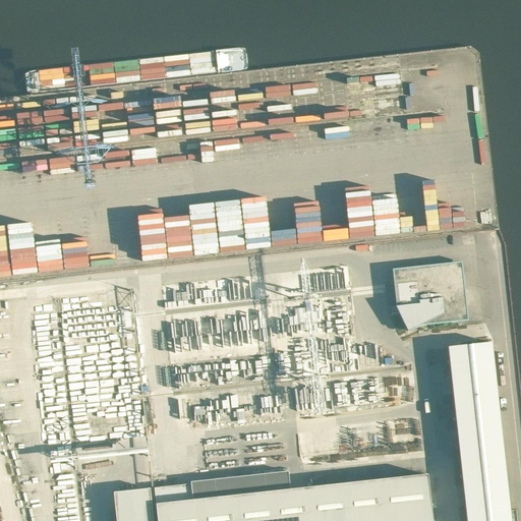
[(465,74),(459,75),(462,100),(467,99),(467,106),(465,106),(466,118),(476,117),(474,103),(478,103),(475,78),(465,79),(465,74)]
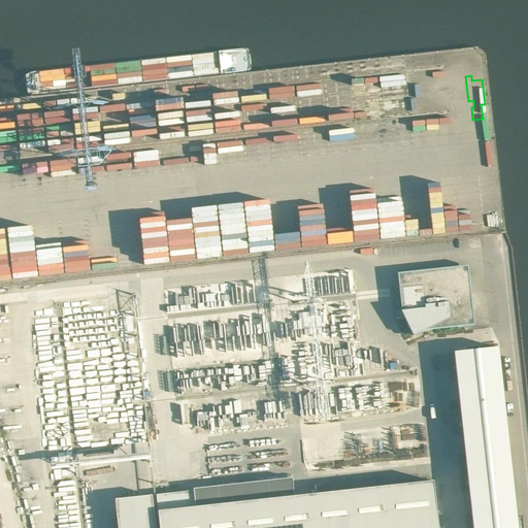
[(415,105),(429,104),(429,78),(414,79),(415,105)]
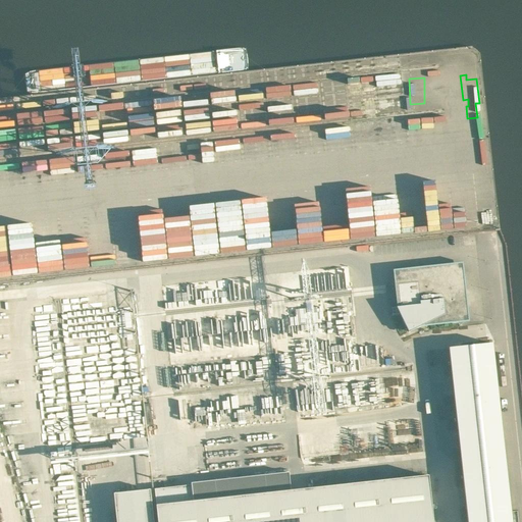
[(409,128),(421,127),(421,128),(433,127),(433,118),(409,119),(409,128)]
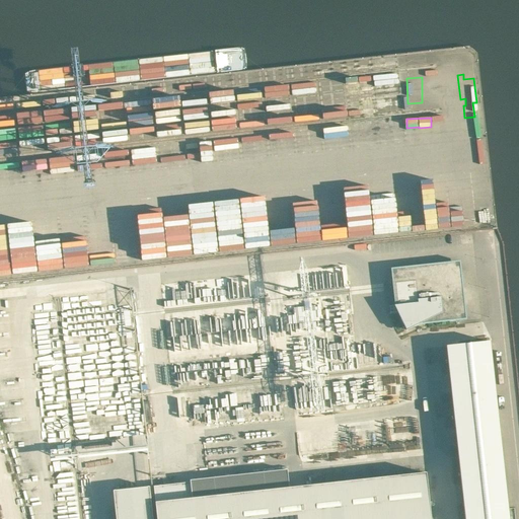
[(325,132),(326,142),(350,141),(350,131),(325,132)]
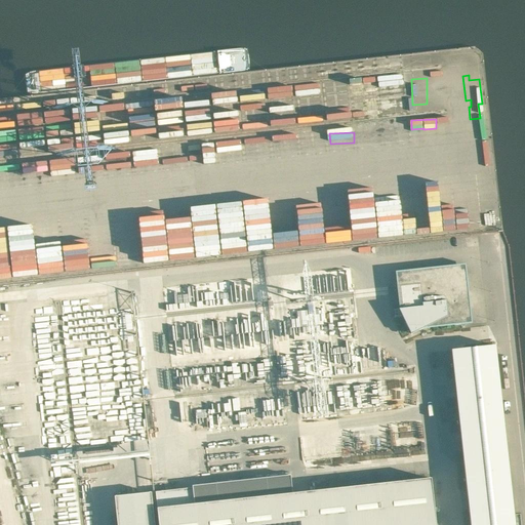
[(489,139),(485,140),(484,133),(467,135),(470,160),(492,157),(489,139)]
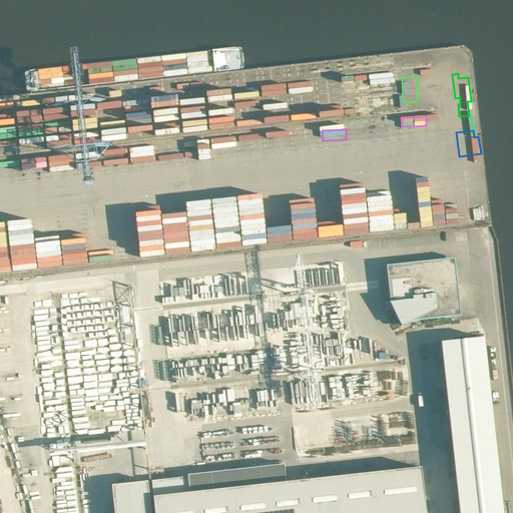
[(295,135),(297,149),(321,145),(319,131),(295,135)]
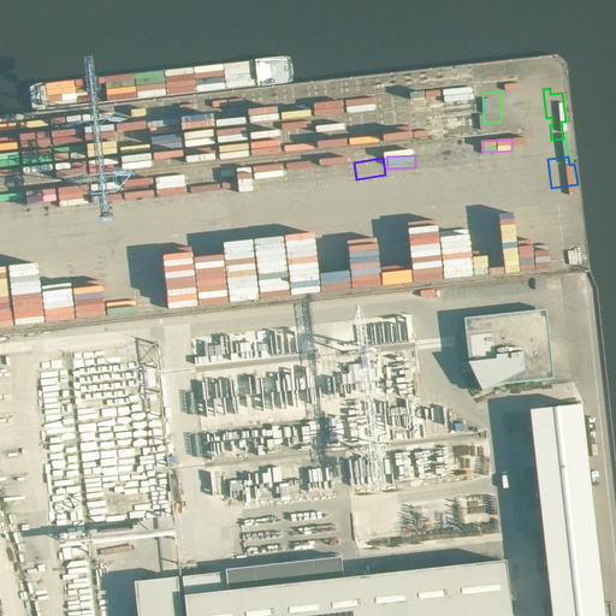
[(350,163),(321,164),(321,182),(351,181),(350,163)]
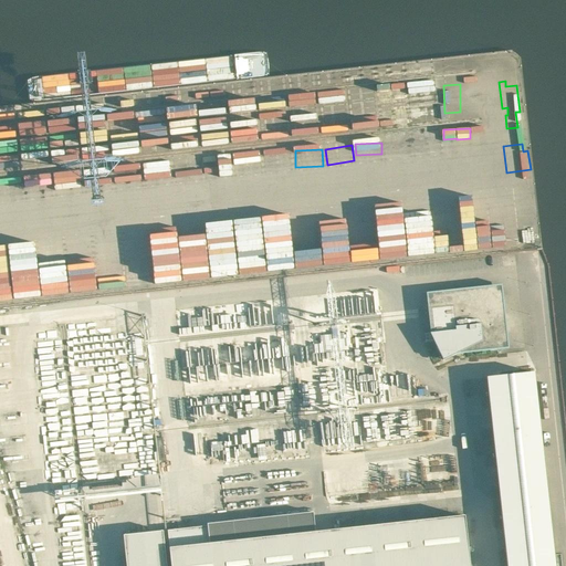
[(261,150),(233,152),(234,168),(261,167),(261,150)]
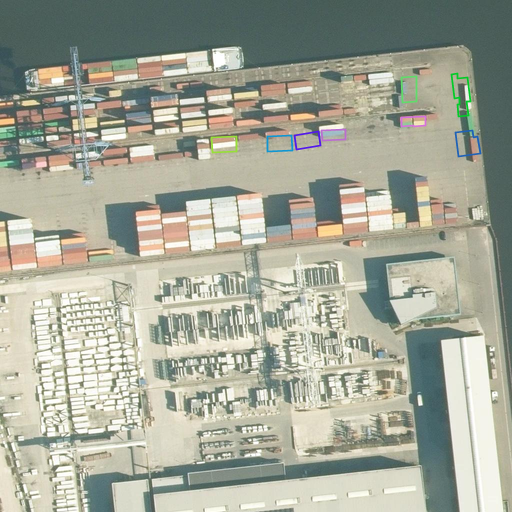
[(132,162),(156,161),(155,149),(132,150),(132,162)]
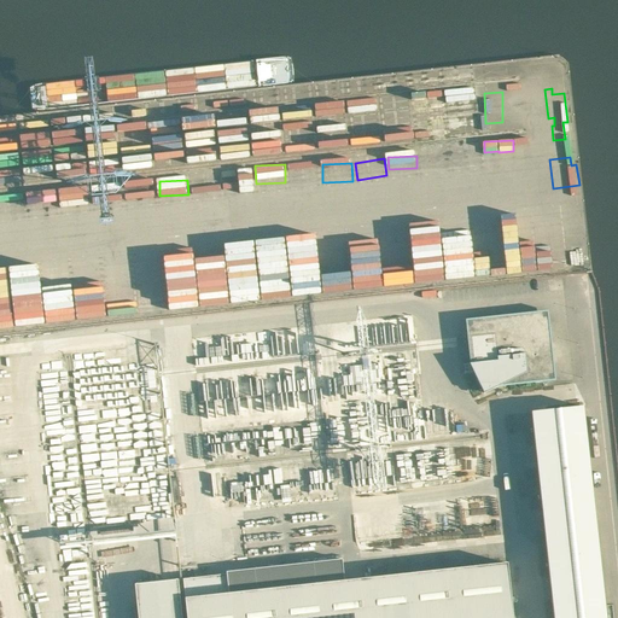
[(127,199),(156,194),(155,182),(124,187),(127,199)]
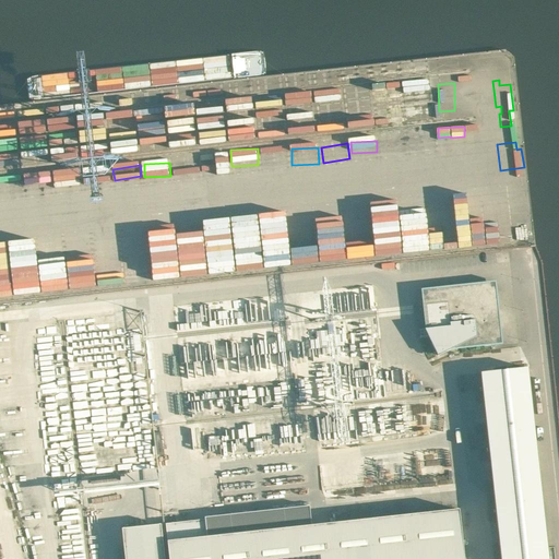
[(56,176),(56,186),(82,185),(82,174),(56,176)]
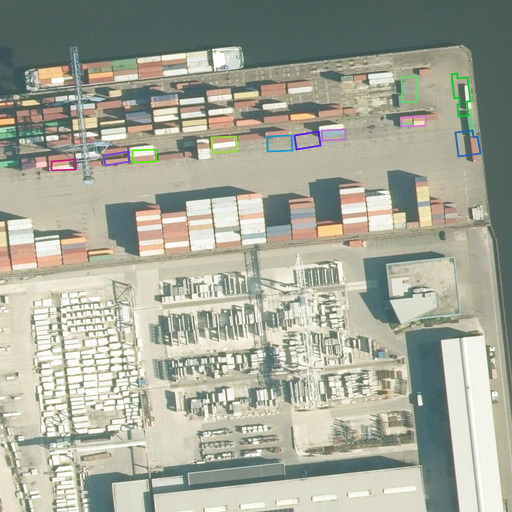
[(21,164),(0,164),(0,181),(21,181),(21,164)]
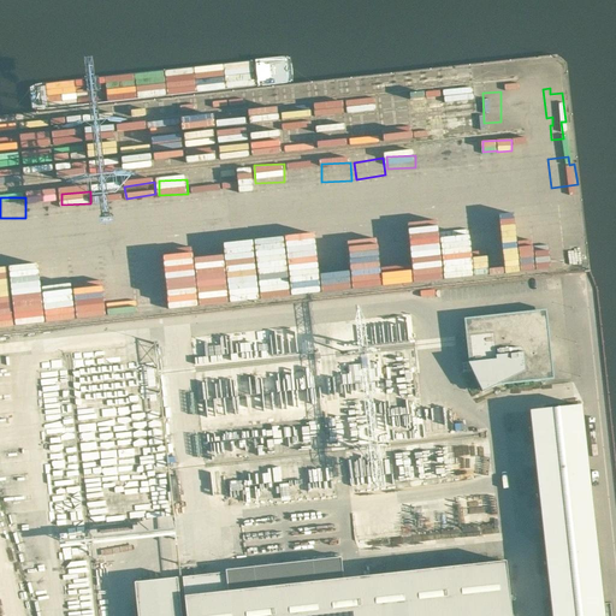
[(324,289),(567,267),(563,230),(533,234),(532,221),(516,223),(519,253),(504,254),(504,260),(474,262),(473,252),(443,255),(412,258),(413,271),(381,273),(380,261),(350,265),(349,258),(321,260),(324,289)]
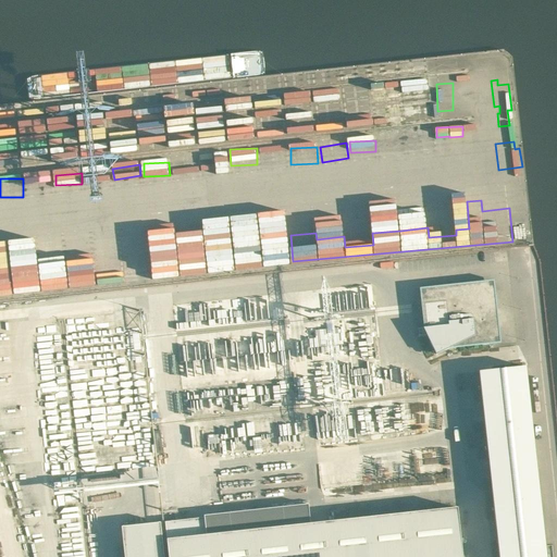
[(263,262),(289,259),(288,244),(261,246),(259,230),(232,233),(230,217),(202,220),(207,251),(177,255),(174,222),(147,225),(150,252),(122,256),(120,233),(93,235),(93,243),(65,246),(64,235),(37,238),(40,268),(44,291),(263,267),(263,262)]
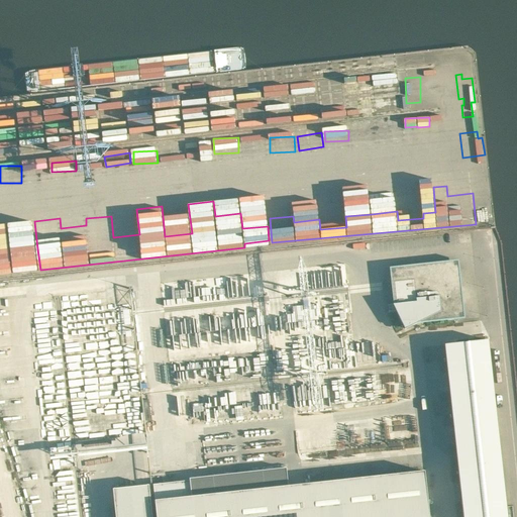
[(0,274),(10,274),(8,243),(0,243),(0,274)]
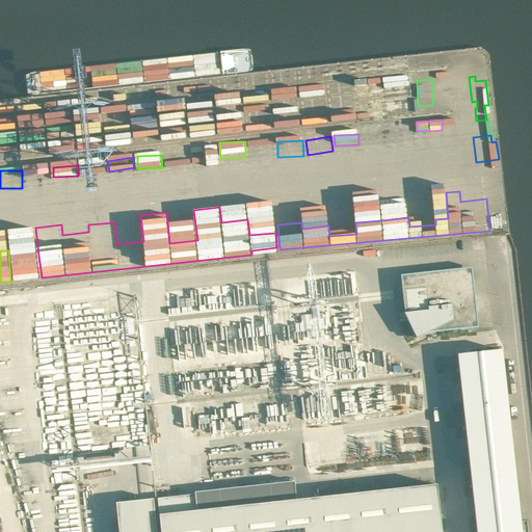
[(472,267),(461,268),(401,274),(405,313),(400,313),(400,319),(407,319),(417,338),(430,330),(468,328),(478,327),(472,267)]
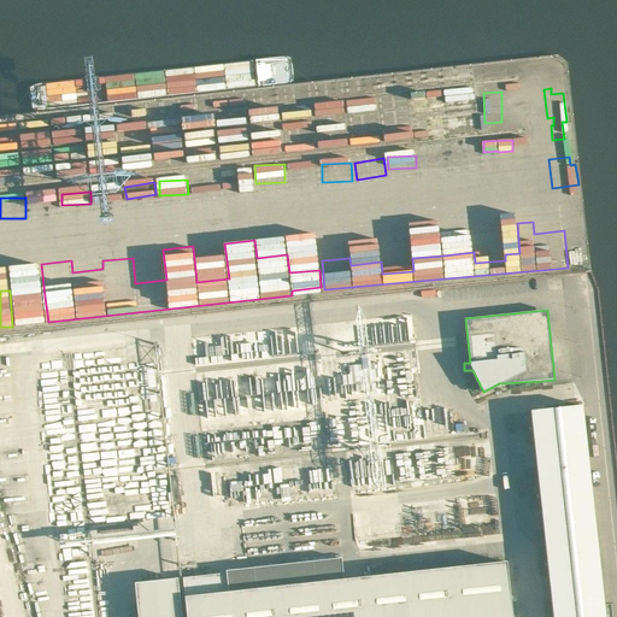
[(605,616),(582,405),(530,411),(552,616),(605,616)]
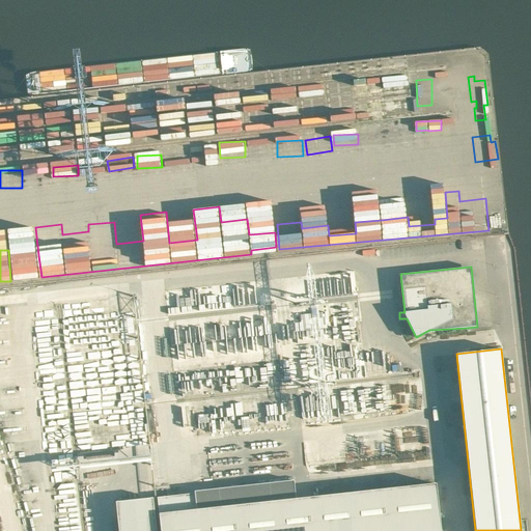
[(441,530),(436,483),(246,504),(197,509),(195,494),(115,502),(118,530),(441,530)]
